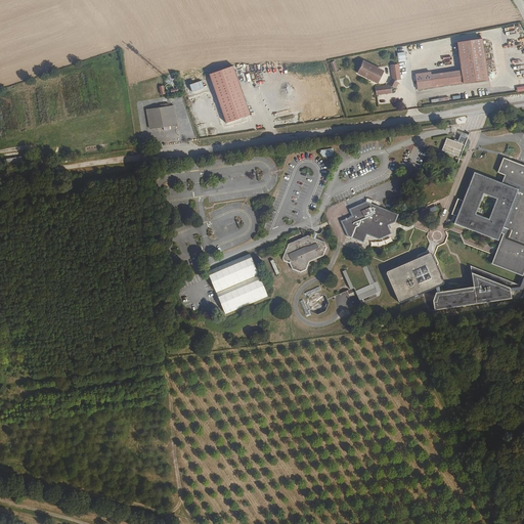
[(480,39),(455,43),(459,68),(413,74),(416,90),(486,80),(480,39)]
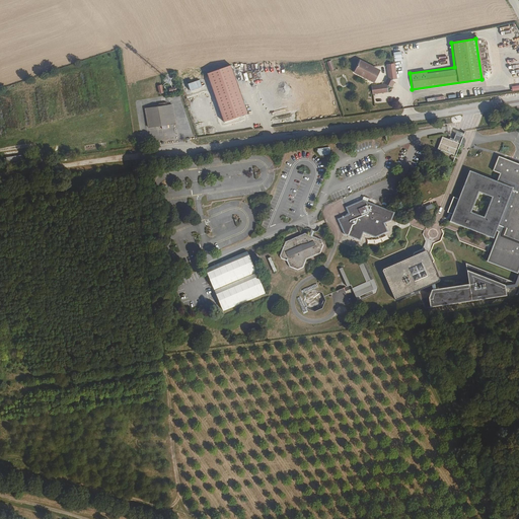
[(378,72),(359,63),(353,75),(372,84),(378,72)]
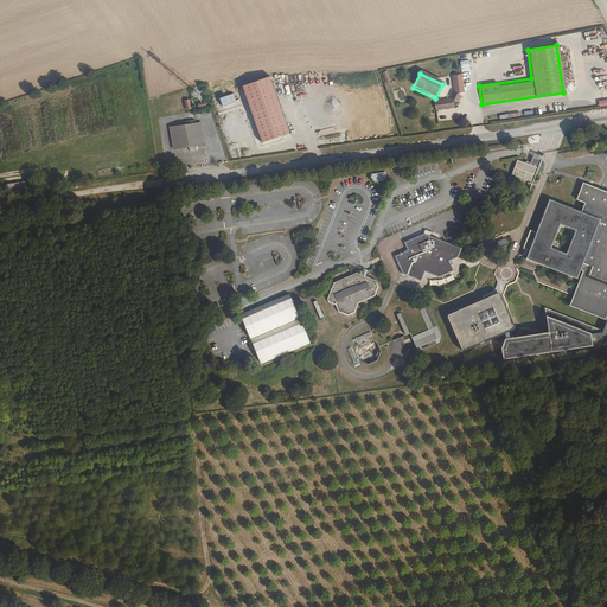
[(243,84),(260,142),(289,134),(272,76),(243,84)]
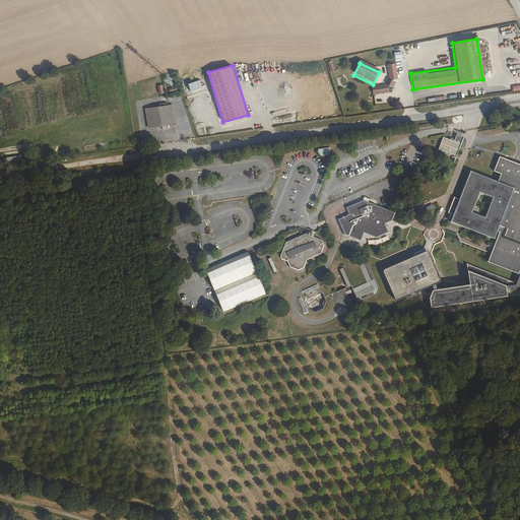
[(393,65),(386,66),(388,80),(387,79),(383,86),(384,86),(371,89),(372,95),(387,93),(386,87),(389,89),(393,82),(391,81),(395,81),(393,65)]
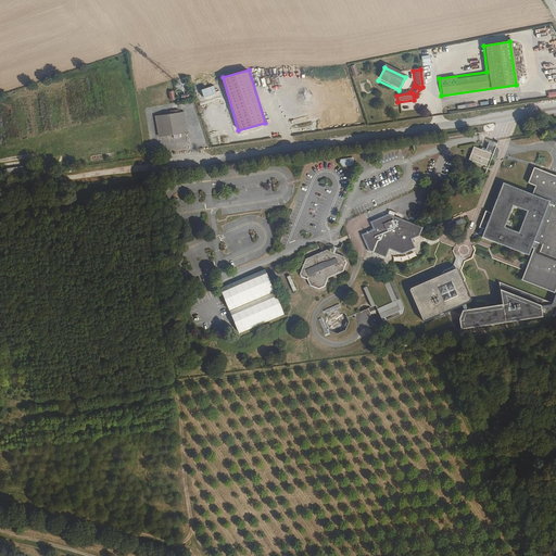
[(200,89),(203,98),(216,93),(214,85),(200,89)]
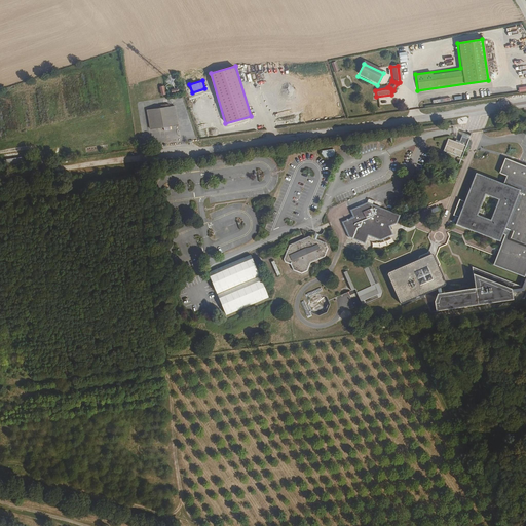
[(162,127),(167,126),(176,125),(173,107),(167,108),(167,105),(159,106),(159,109),(146,110),(149,129),(162,127)]
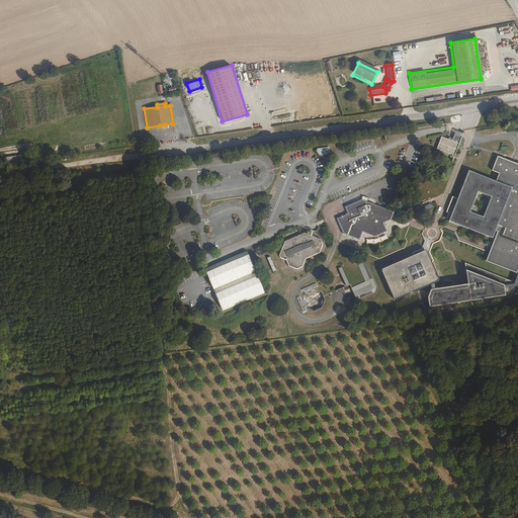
[(452,141),(441,137),(436,149),(454,156),(457,152),(463,146),(464,143),(464,141),(464,140),(462,139),(455,136),(452,141)]
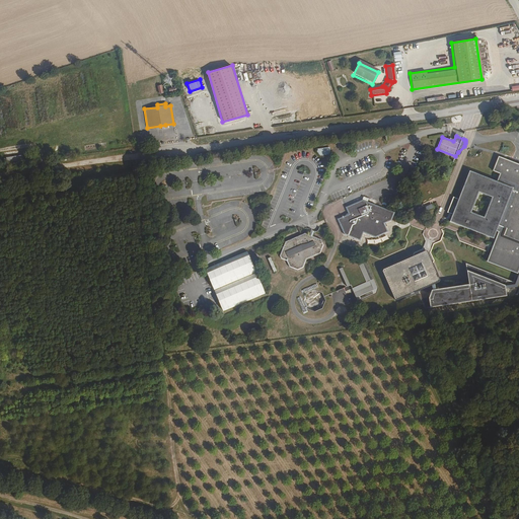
[(323,149),(315,150),(314,154),(316,157),(324,156),(326,151),(323,149)]
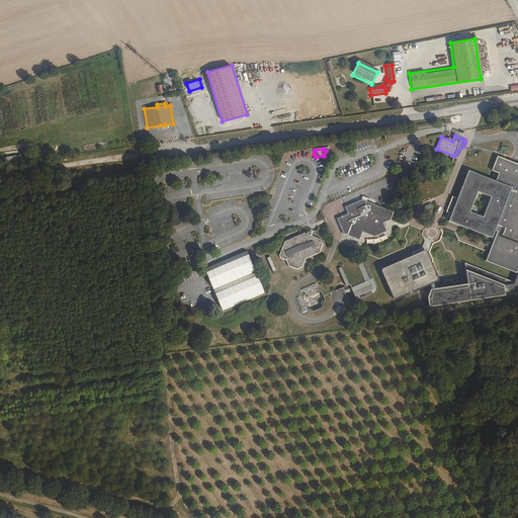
[(429,157),(425,159),(424,161),(423,163),(423,165),(424,167),(425,169),(427,171),(429,171),(432,171),(434,170),(436,167),(437,165),(437,162),(435,159),(433,158),(429,157)]
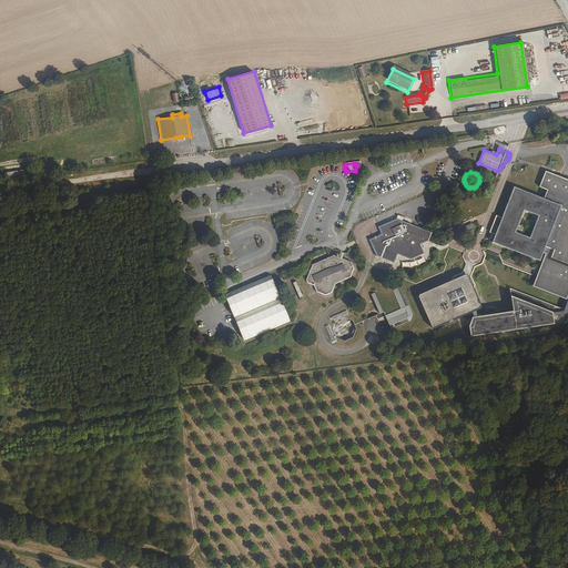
[(567,181),(545,172),(539,188),(547,191),(544,199),(561,205),(544,253),(533,285),(566,298),(567,293),(567,292),(567,181)]
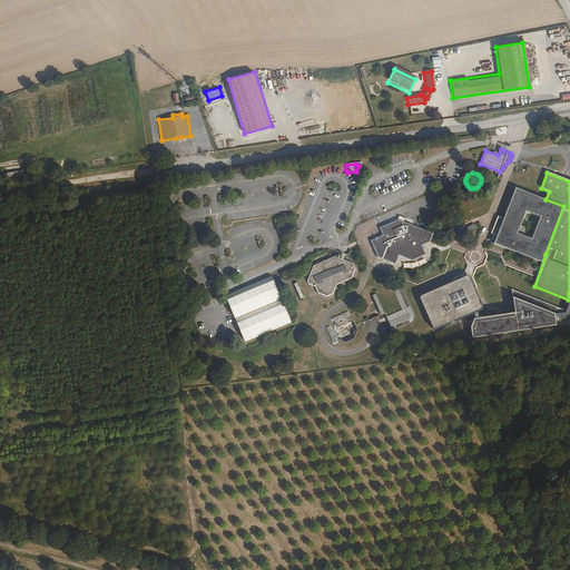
[(516,188),(494,243),(542,262),(546,254),(563,206),(546,199),(516,188)]
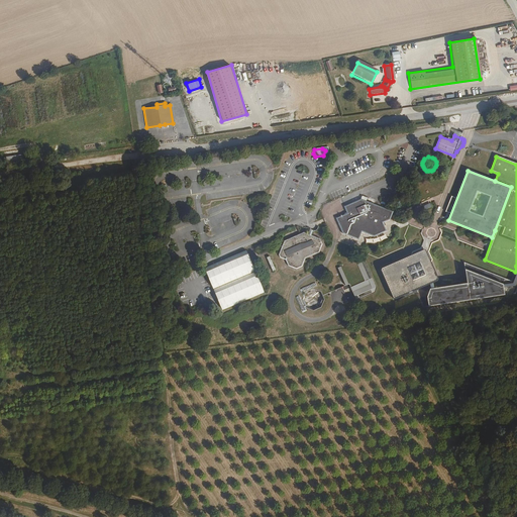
[(360,200),(344,208),(347,214),(336,218),(343,234),(358,239),(362,232),(374,236),(386,231),(382,223),(389,220),(392,212),(360,200)]
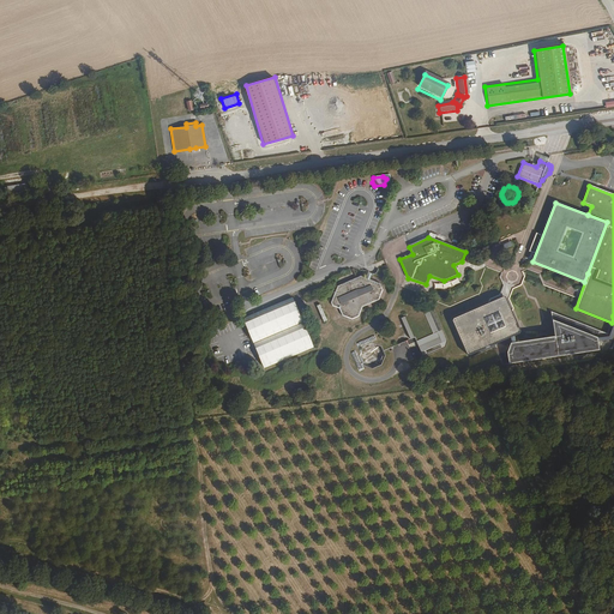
[(380,283),(360,274),(337,283),(330,299),(330,301),(331,304),(337,306),(341,313),(350,318),(357,315),(362,305),(378,299),(383,289),(380,283)]
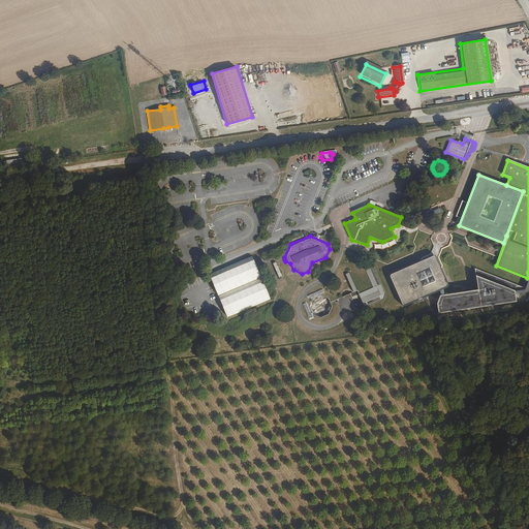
[(426,296),(433,313),(524,300),(528,290),(527,289),(528,283),(528,276),(524,288),(474,269),(477,290),(442,294),(441,289),(445,286),(446,284),(434,255),(431,254),(389,273),(389,275),(389,276),(401,305),(426,296)]
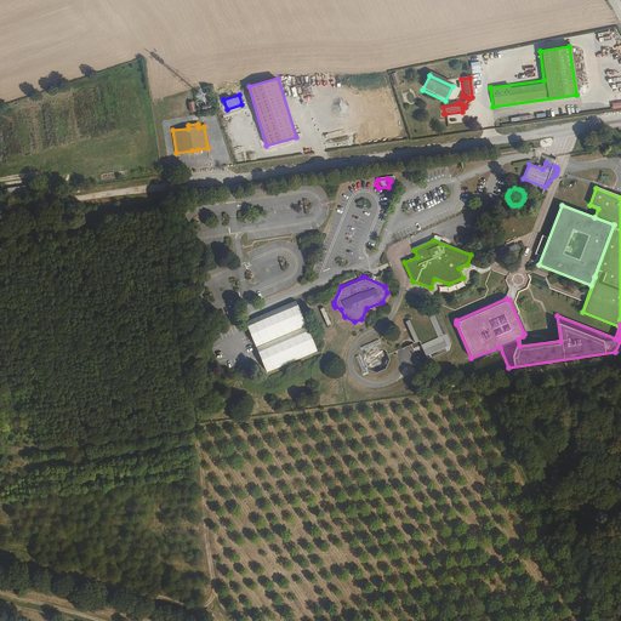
[(297,305),(246,324),(266,372),(315,354),(297,305)]
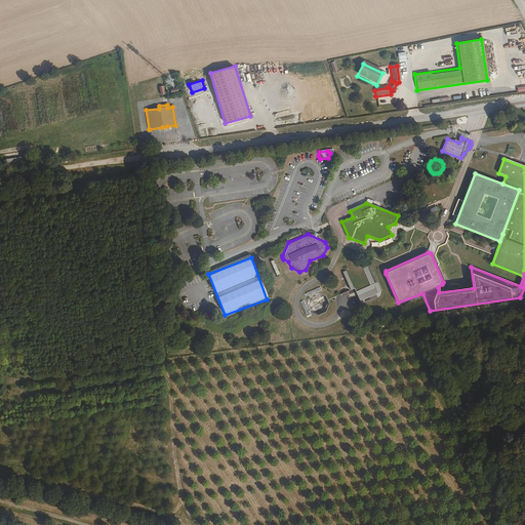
[(273,257),(270,258),(276,274),(279,272),(273,257)]
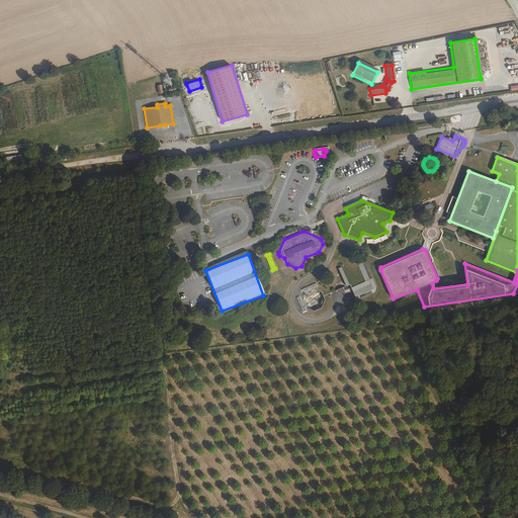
[(363,256),(355,259),(363,280),(350,285),(348,282),(347,282),(340,265),(337,266),(344,283),(340,285),(348,304),(373,293),(375,286),(363,256)]
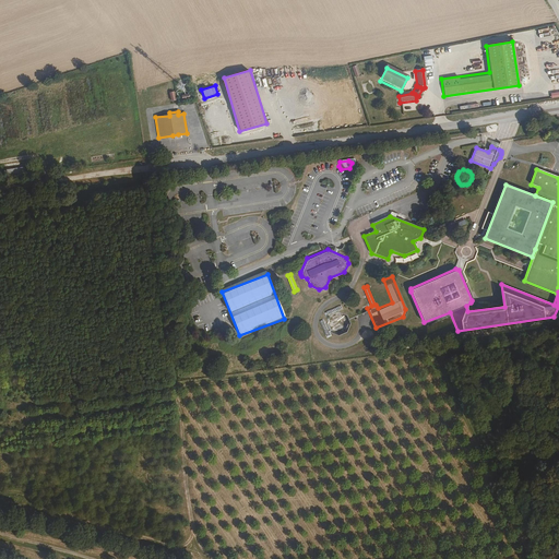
[(392,302),(383,280),(367,286),(375,305),(376,305),(378,308),(392,302)]
